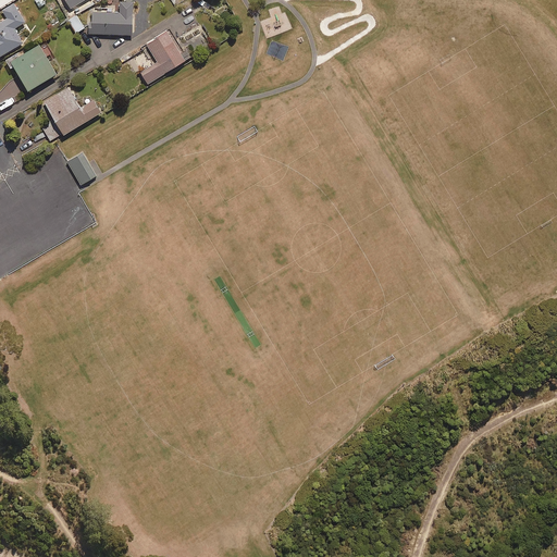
[(134,2),(120,2),(120,13),(112,12),(112,9),(95,8),(95,12),(93,12),(93,34),(133,35),(134,2)]
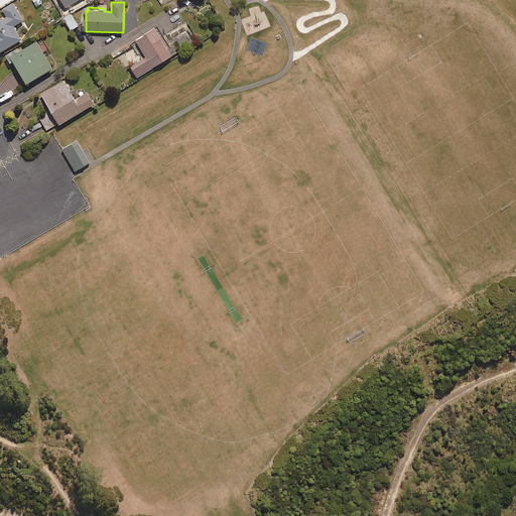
[(13,3),(2,10),(6,18),(0,21),(0,52),(22,40),(14,27),(24,21),(13,3)]
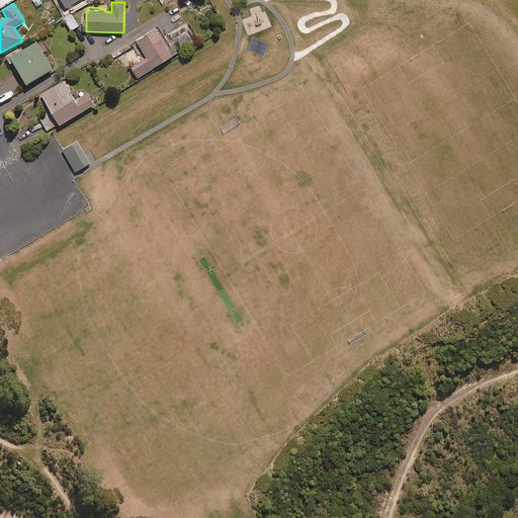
[(71,30),(79,26),(71,14),(64,18),(71,30)]
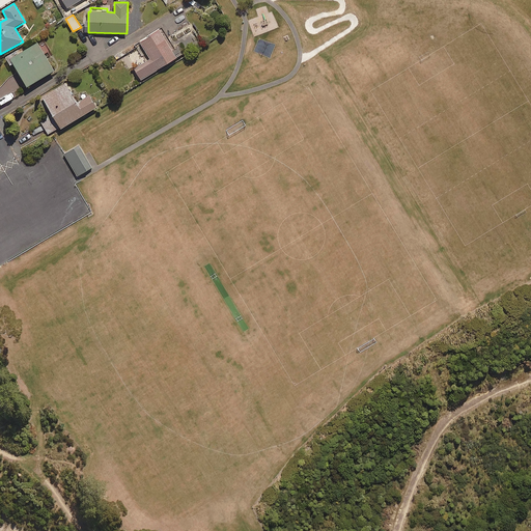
[(134,67),(142,80),(183,54),(178,47),(172,50),(160,30),(140,43),(150,58),(134,67)]
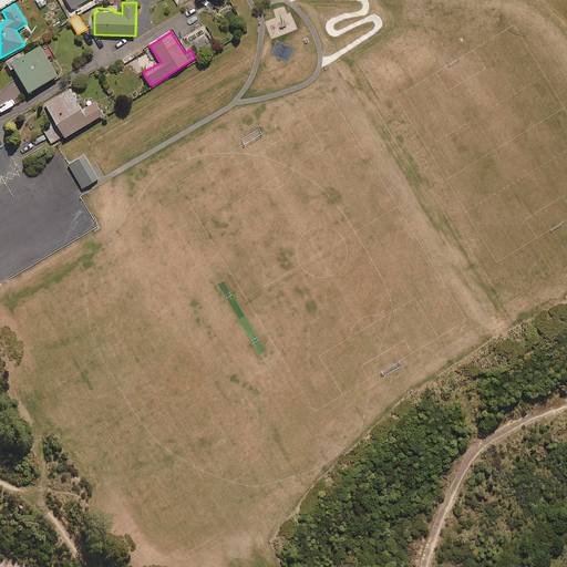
[(49,61),(55,57),(47,42),(11,63),(30,94),(59,76),(49,61)]
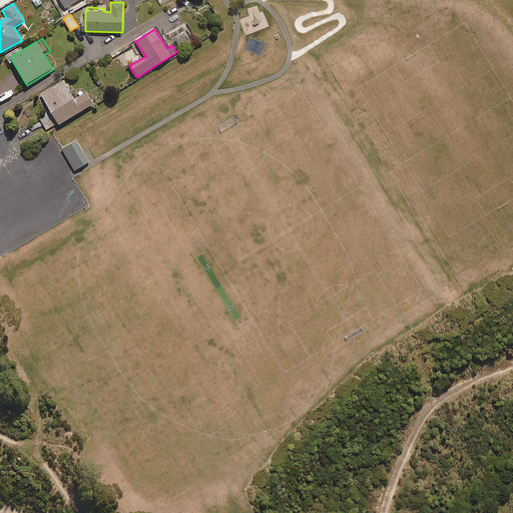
[(35,120),(42,132),(58,123),(59,124),(93,104),(87,92),(74,100),(63,80),(41,93),(51,111),(35,120)]
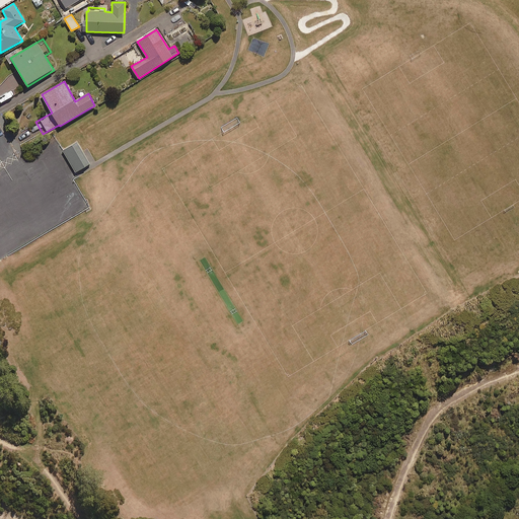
[(77,141),(62,150),(75,171),(90,163),(77,141)]
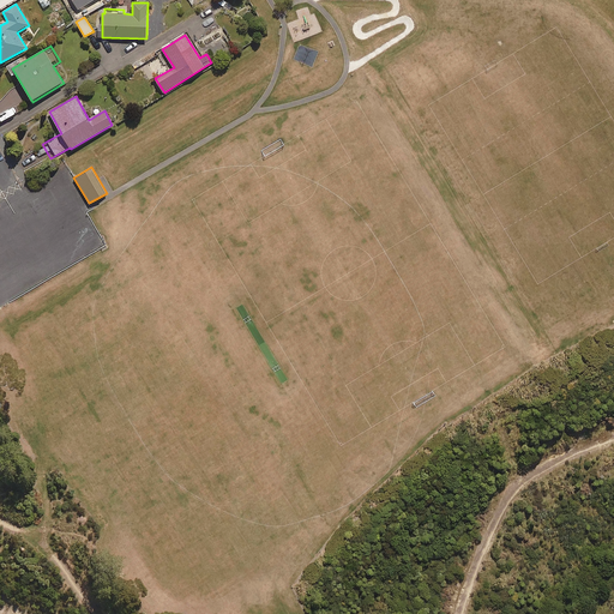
All buildings are outlined.
